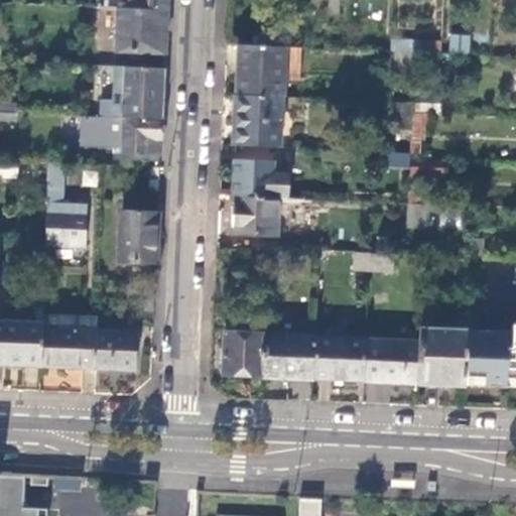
[(99,0),(99,6),(119,7),(167,9),(167,0),(99,0)]
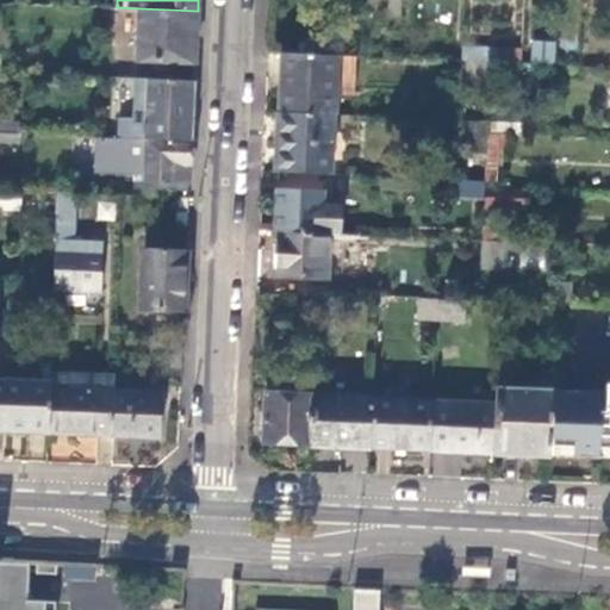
[(198,11),(141,8),(137,60),(195,62),(198,11)]
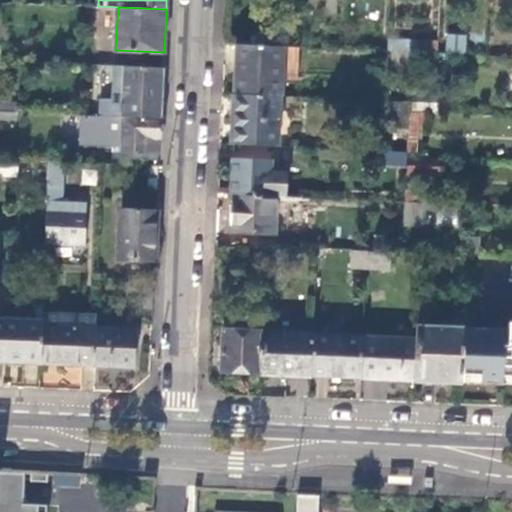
[(446,33),(445,51),(465,52),(466,34),(446,33)]
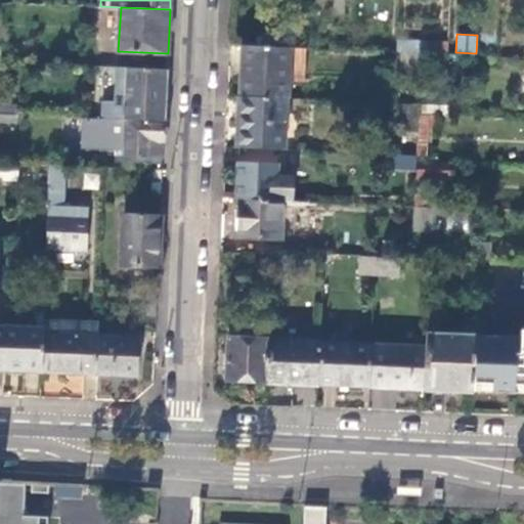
[(449,43),(397,41),(397,52),(401,52),(422,53),(427,53),(448,54),(449,43)]
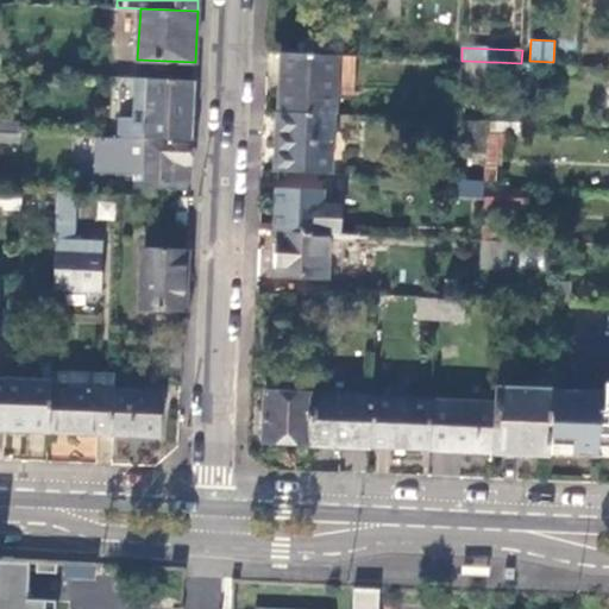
[(334,114),(337,56),(282,54),(278,112),(332,114),(334,114)]
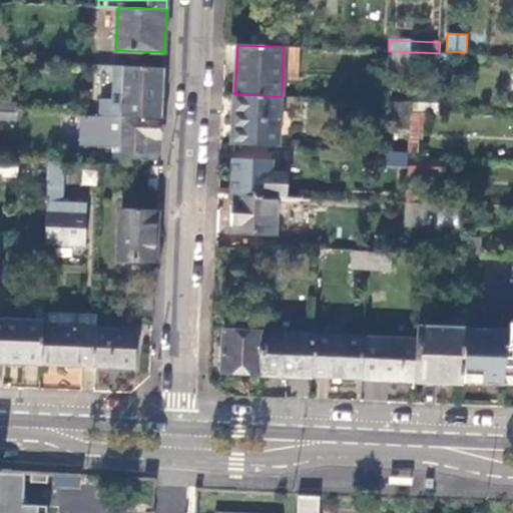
[(393,51),(392,69),(412,70),(413,52),(393,51)]
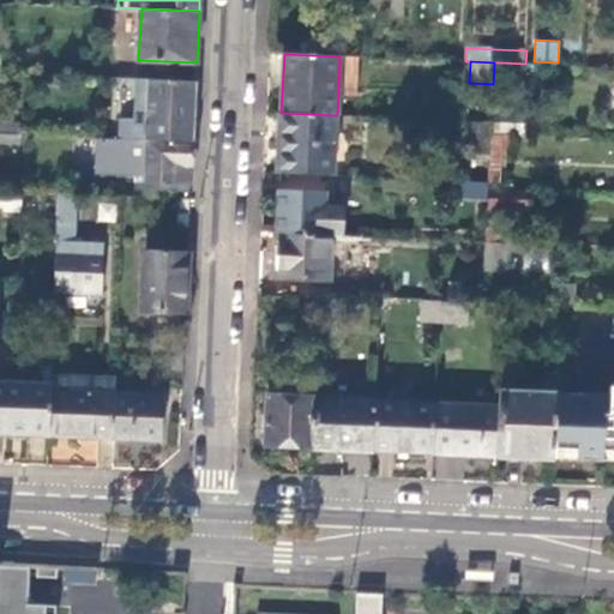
[(196,80),(148,78),(145,120),(119,119),(118,137),(136,138),(145,139),(146,139),(193,140),(196,80)]
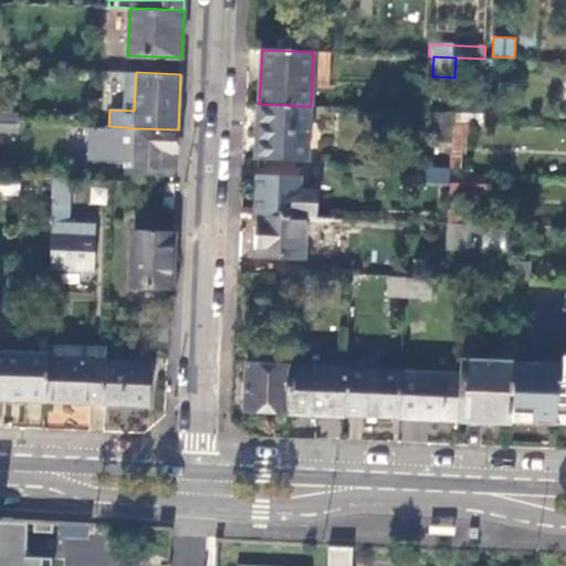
[(308,106),(259,104),(258,158),(305,160),(308,106)]
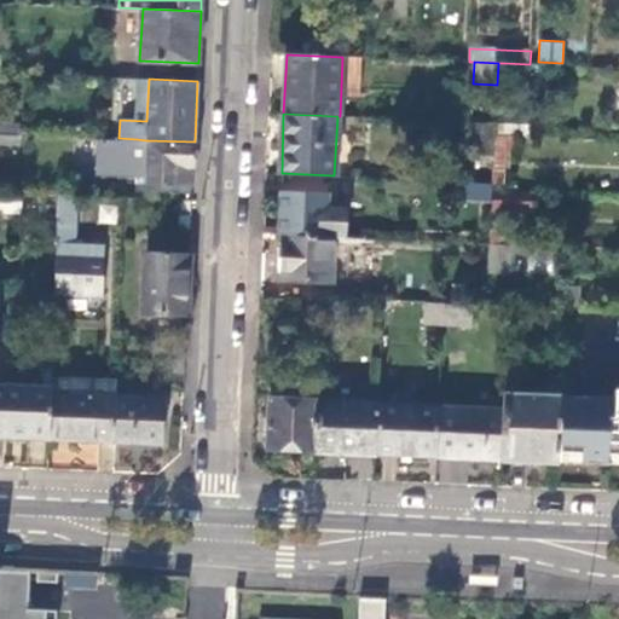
[(475,122),(474,156),(495,157),(495,150),(496,136),(496,123),(475,122)]
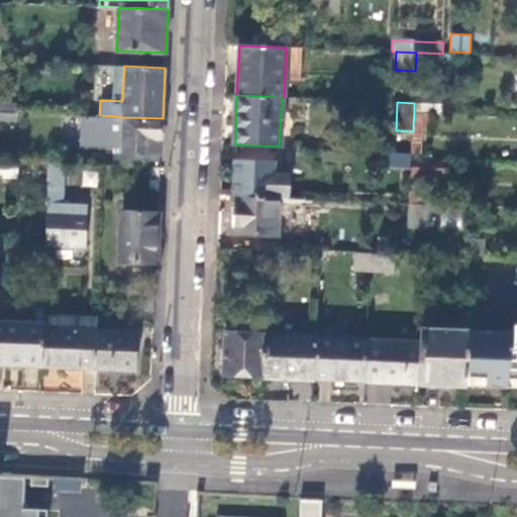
[(16,112),(0,110),(0,119),(16,120),(16,112)]
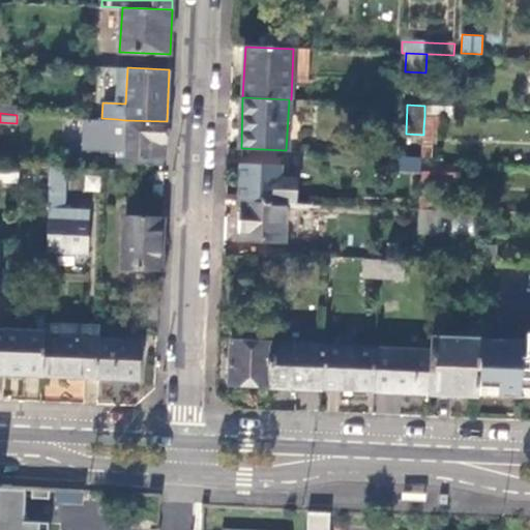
[(440,129),(440,117),(424,116),(423,128),(423,135),(422,157),(421,162),(433,163),(435,129),(440,129)]
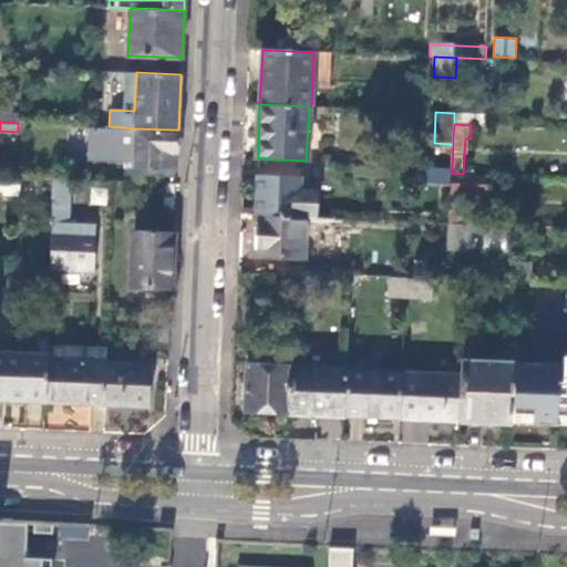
[(135,129),(134,129),(125,127),(125,137),(135,137),(135,129)]
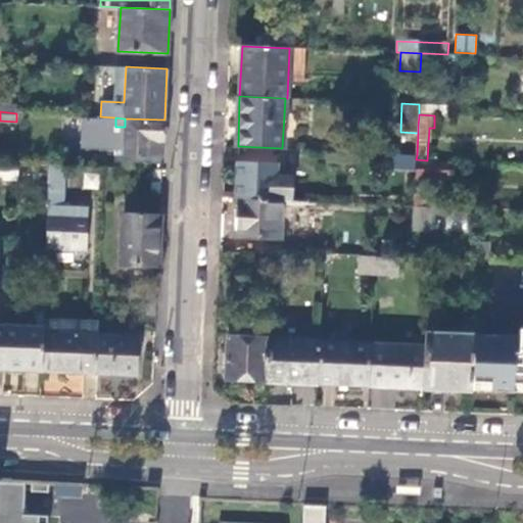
[(162,156),(164,120),(125,119),(125,127),(125,132),(114,132),(113,138),(120,138),(120,145),(124,145),(124,154),(162,156)]
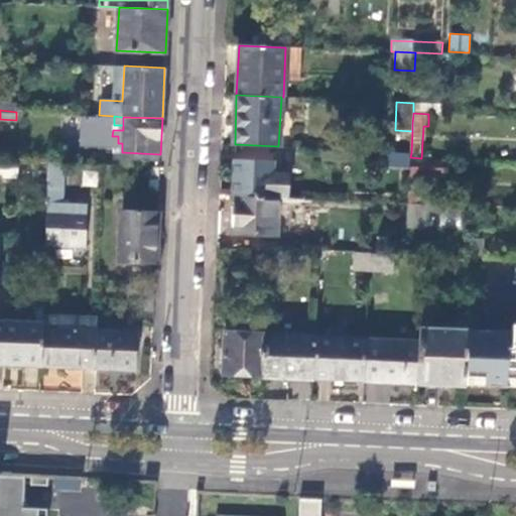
[(277,159),(278,150),(233,146),(232,155),(277,159)]
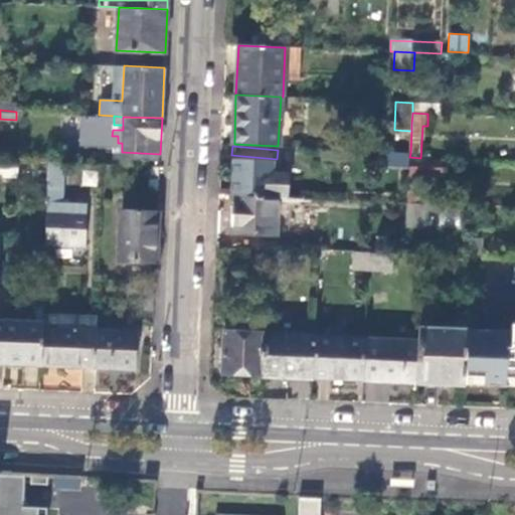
[(410,153),(389,152),(389,161),(409,162),(409,159),(409,157),(410,153)]
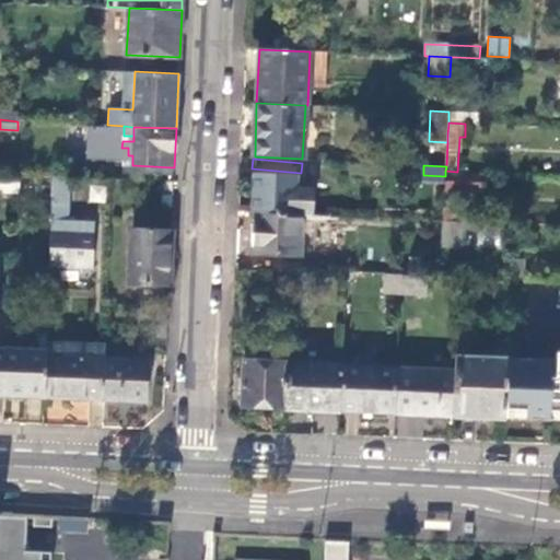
[(483,189),(483,175),(445,173),(445,176),(445,187),(483,189)]
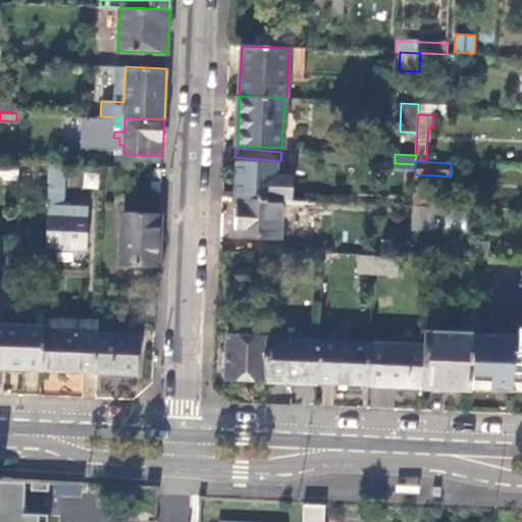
[(237,162),(235,197),(281,199),(291,200),(292,175),(276,174),(277,163),(237,162)]
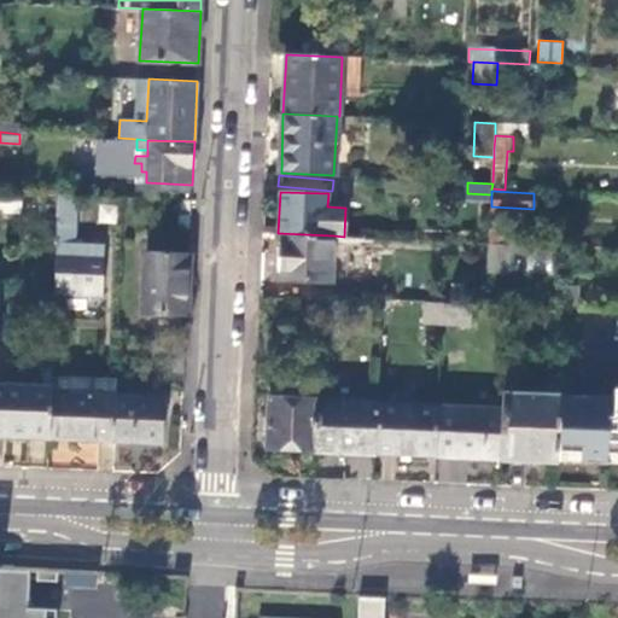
[(106,244),(89,243),(91,219),(75,219),(77,194),(59,193),(56,293),(104,295),(106,244)]
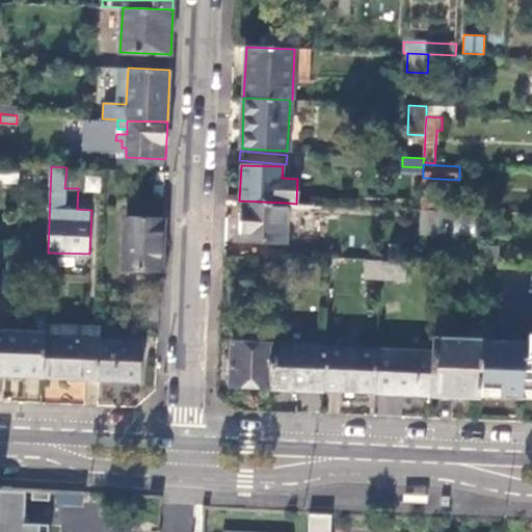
[(19,168),(0,167),(0,182),(18,183),(19,168)]
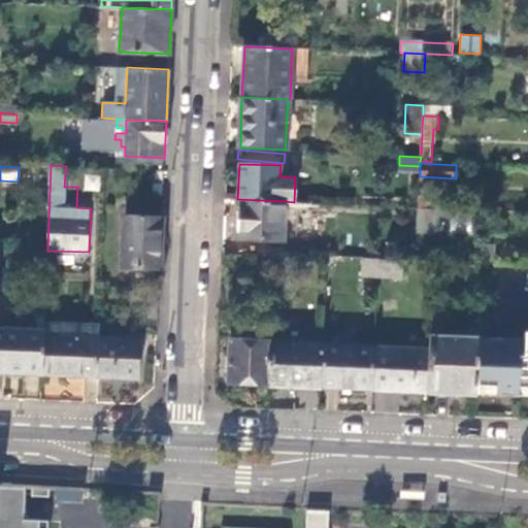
[(439,208),(439,197),(419,196),(418,207),(430,207),(439,208)]
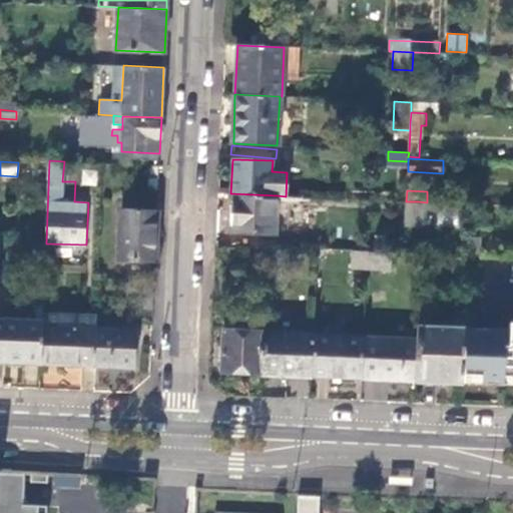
[(277,195),(230,193),(229,231),(276,233),(277,195)]
